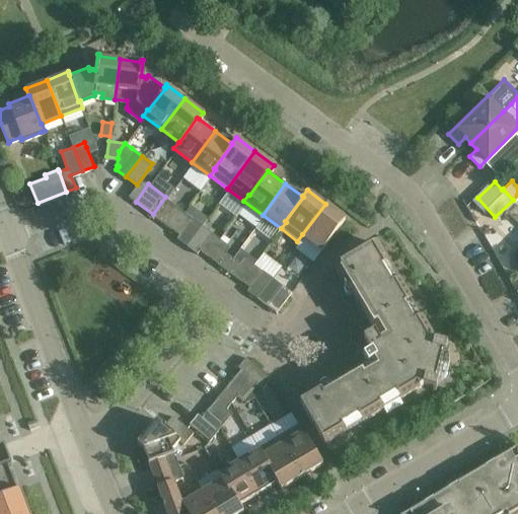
[(165,197),(153,214),(170,227),(183,210),(165,197)]
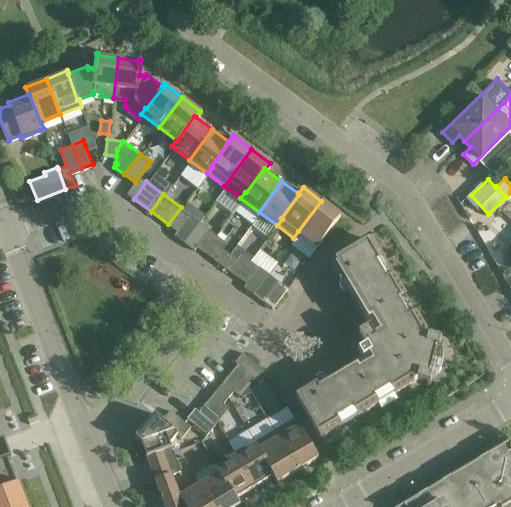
[(316,245),(339,214),(321,201),(298,231),(316,245)]
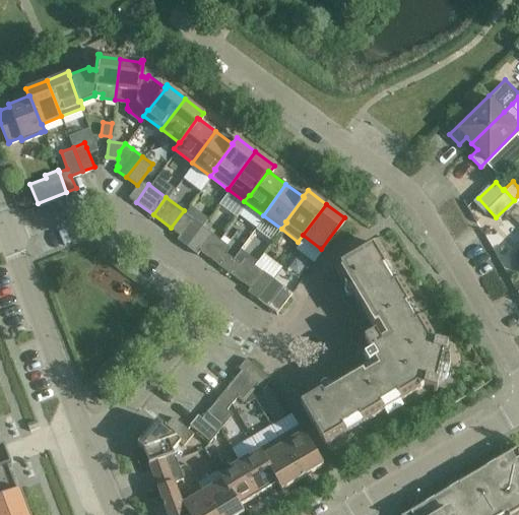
[(191,215),(176,237),(186,244),(201,223),(191,215)]
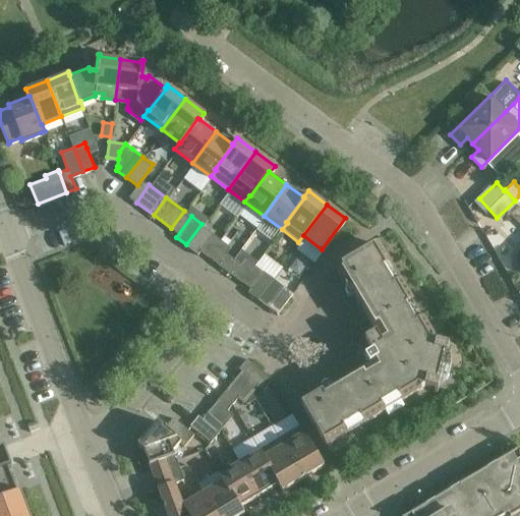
[(196,252),(199,248),(207,254),(220,237),(201,224),(186,244),(196,252)]
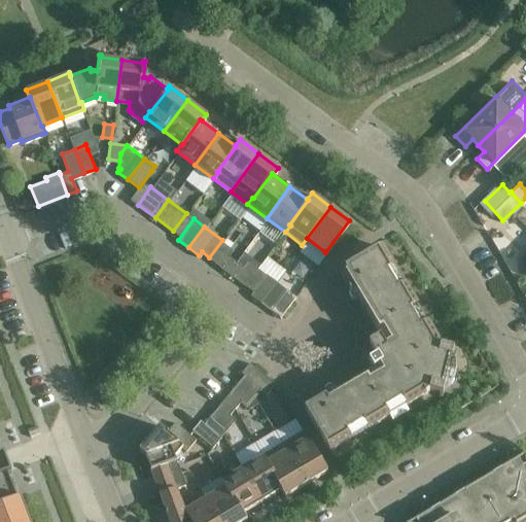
[(209,257),(219,265),(226,271),(235,259),(228,254),(233,247),(222,240),(209,257)]
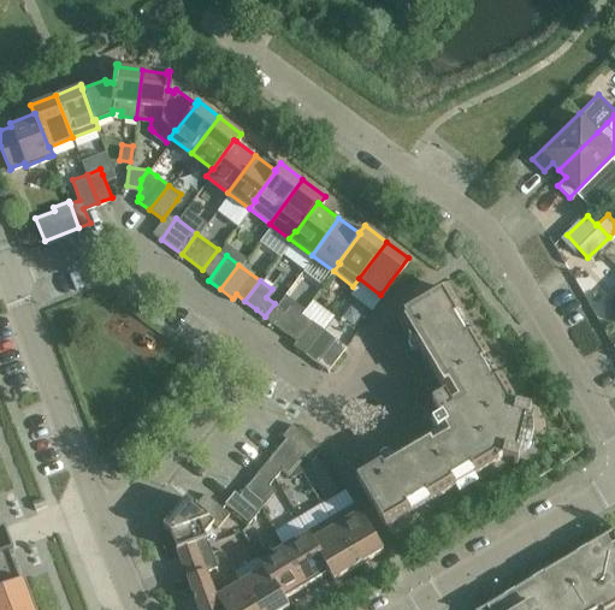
[(445,285),(396,314),(411,338),(409,339),(408,341),(407,342),(407,343),(407,344),(407,345),(407,347),(408,348),(409,349),(411,350),(413,350),(414,350),(415,350),(418,349),(442,391),(431,397),(431,400),(421,412),(430,419),(436,427),(390,454),(390,452),(389,452),(388,451),(386,451),(385,450),(384,450),(383,451),(382,451),(380,452),(379,454),(379,455),(378,456),(378,457),(379,459),(379,461),(355,475),(384,523),(501,455),(513,457),(512,461),(515,462),(519,449),(522,450),(524,449),(527,443),(530,438),(531,432),(532,425),(531,419),(531,415),(527,415),(531,402),(527,401),(526,404),(514,402),(498,374),(492,378),(480,357),(486,354),(472,330),(471,330),(459,309),(460,309),(445,285)]
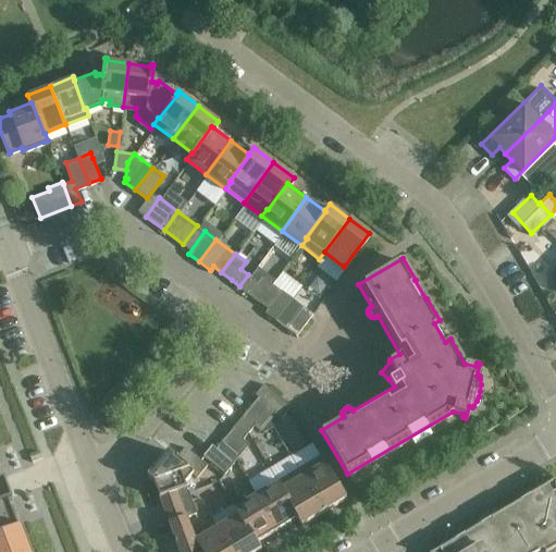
[(313,283),(320,270),(297,259),(291,272),(313,283)]
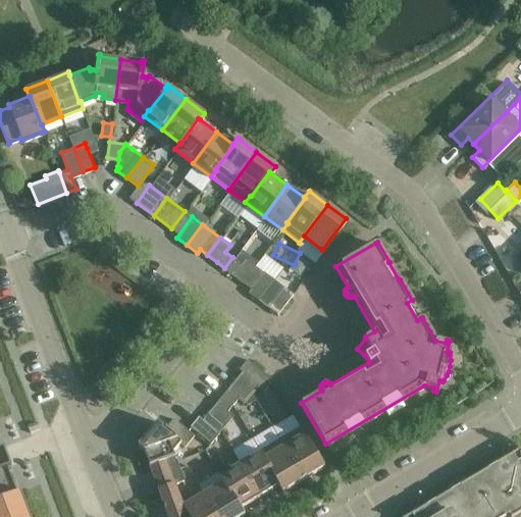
[(224,268),(232,273),(243,281),(255,264),(245,256),(241,263),(232,257),(224,268)]
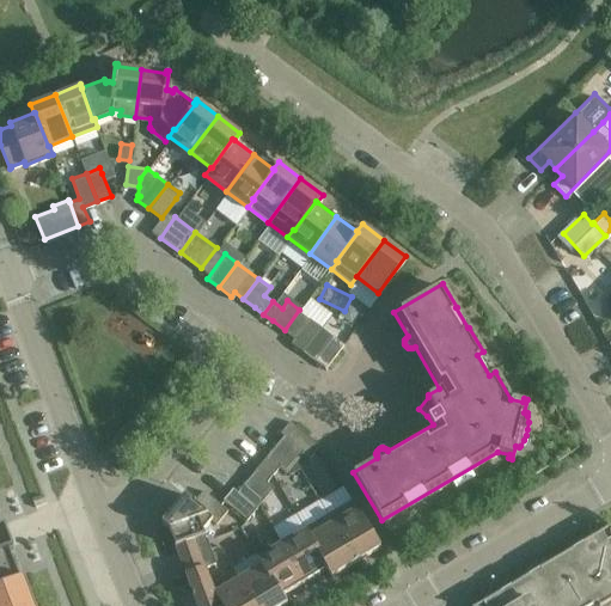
[(293,336),(291,341),(303,349),(321,325),(299,310),(285,330),(293,336)]
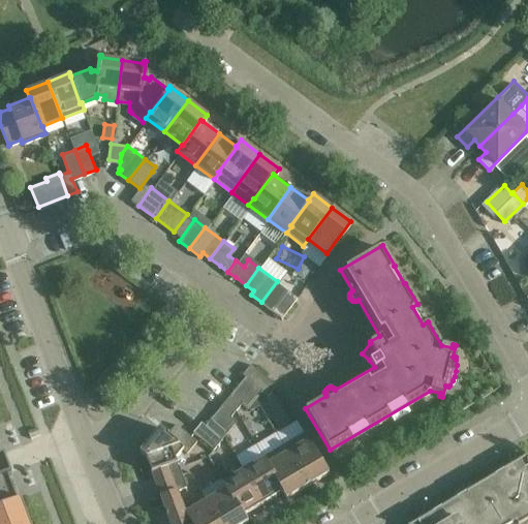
[(261,302),(281,316),(297,296),(287,288),(277,281),(261,302)]
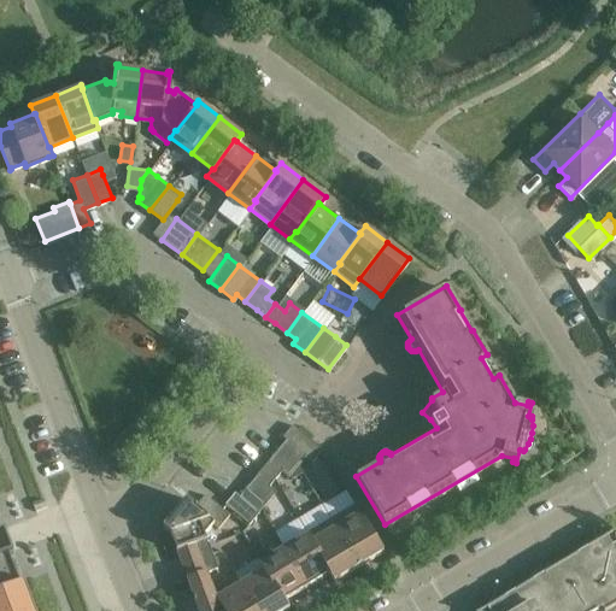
[(305,453),(311,458),(321,446),(292,422),(282,434),(286,436),(280,444),(298,463),(305,453)]
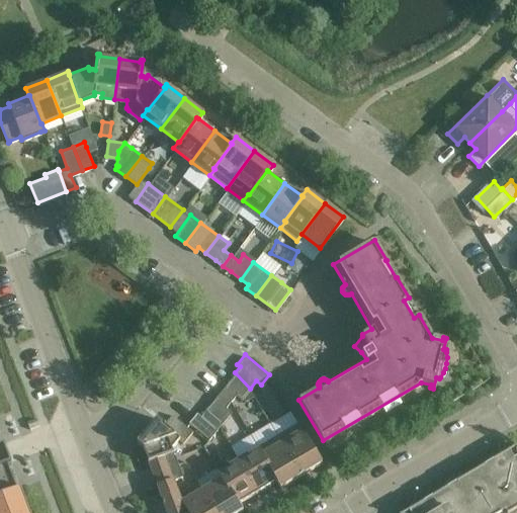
[(220,391),(231,399),(236,392),(243,398),(250,389),(235,372),(220,391)]
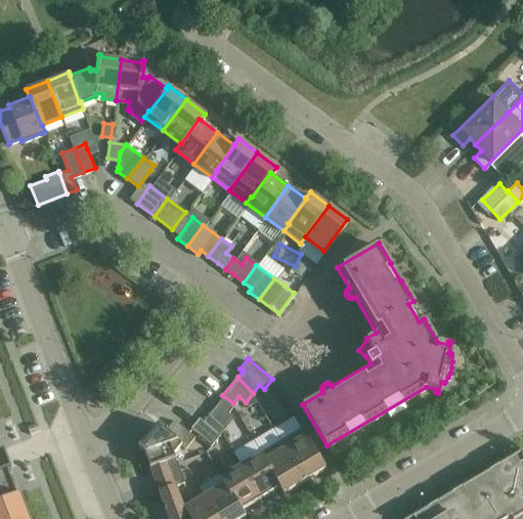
[(233,403),(222,395),(208,412),(225,426),(233,416),(227,411),(233,403)]
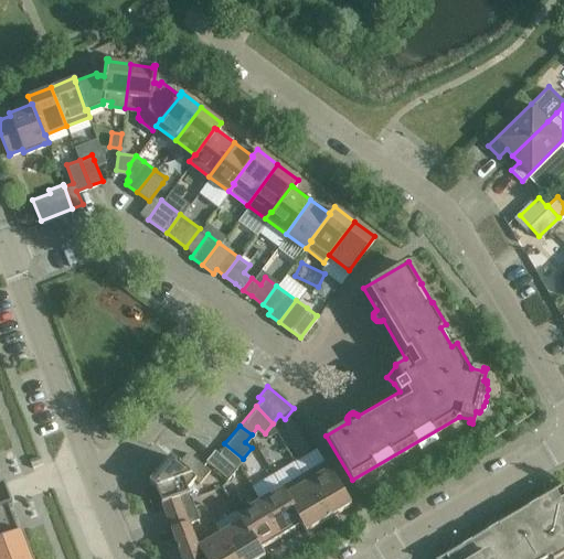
[(205,459),(223,473),(227,477),(243,459),(224,443),(219,451),(214,449),(205,459)]
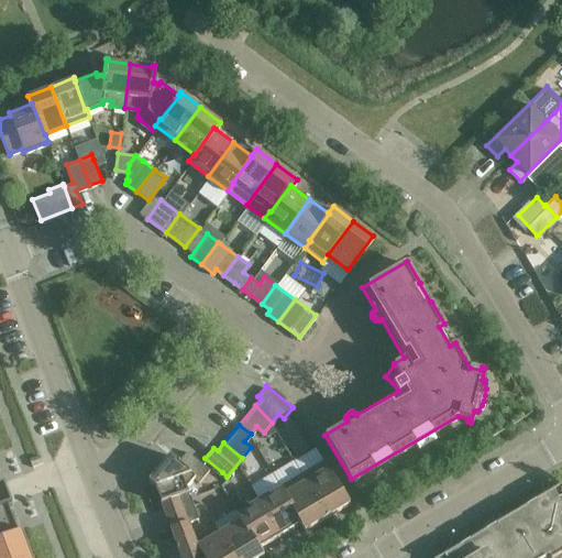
[(185,485),(186,487),(194,476),(198,480),(209,468),(202,462),(186,449),(178,459),(169,452),(147,479),(155,484),(160,499),(185,485)]
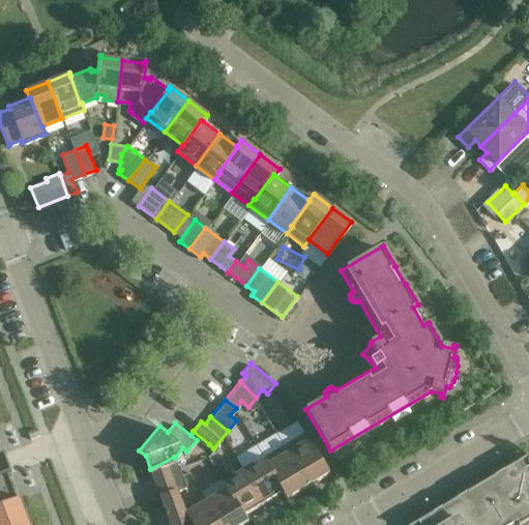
[(303,431),(283,443),(307,485),(328,471),(303,431)]
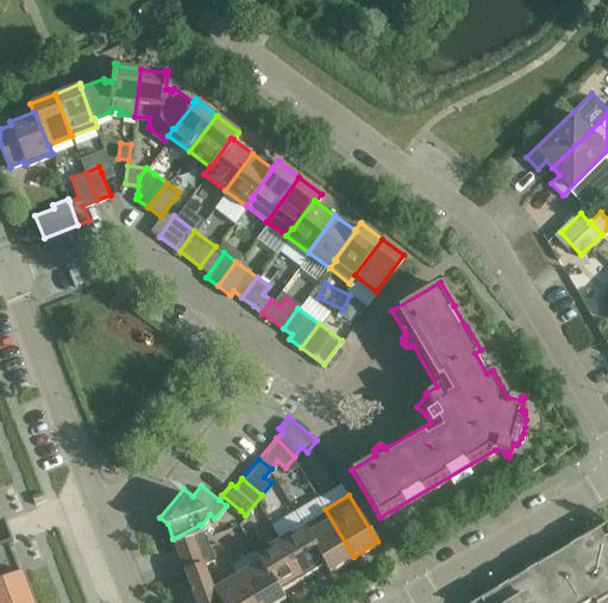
[(325,509),(302,522),(304,523),(308,531),(307,532),(325,563),(324,563),(328,571),(353,557),(325,509)]
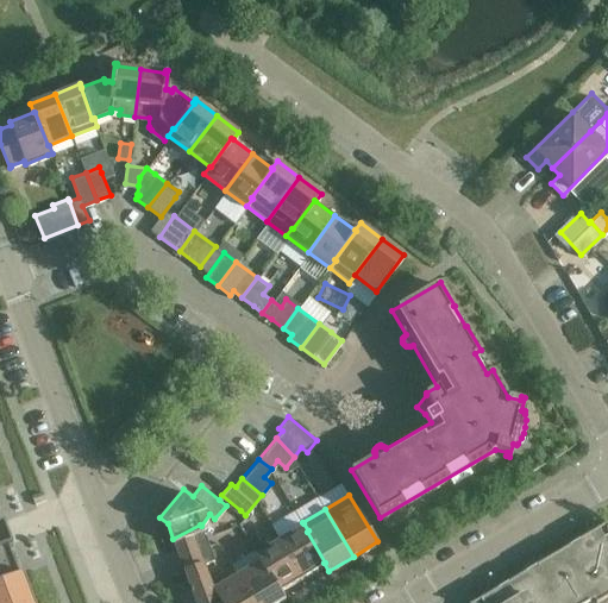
[(0,602),(36,602),(23,570),(19,571),(7,541),(12,539),(4,517),(0,519),(0,602)]
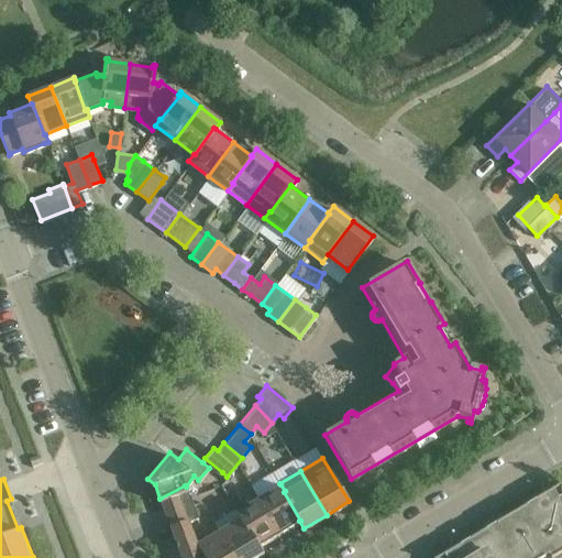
[(284,492),(285,491),(281,484),(257,498),(278,533),(299,521),(300,521),(284,492)]
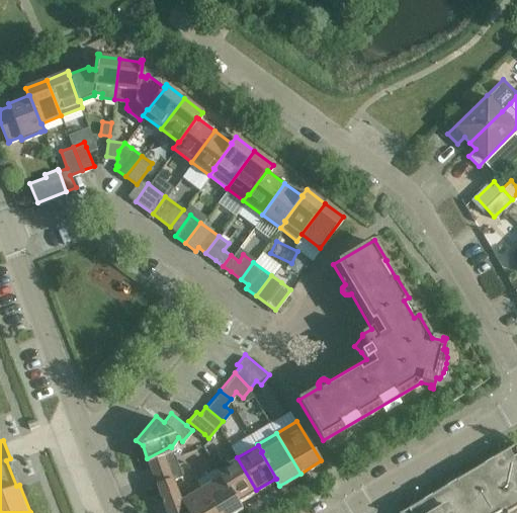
[(147,458),(152,471),(175,458),(171,447),(170,446),(147,458)]
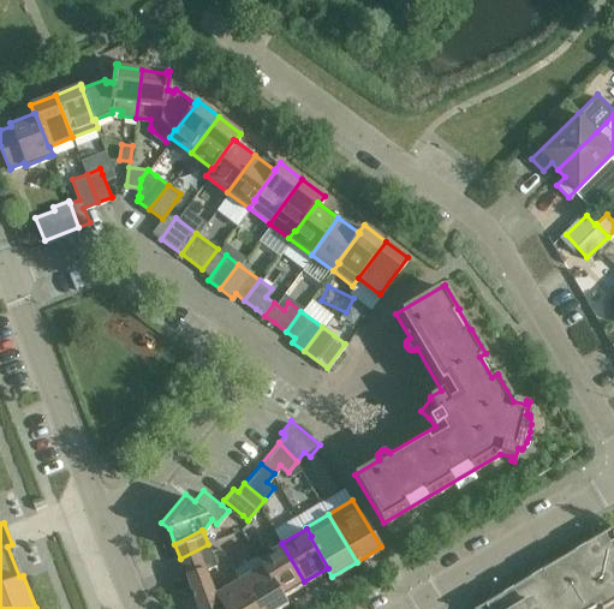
[(586,608),(598,602),(602,608),(613,608),(613,536),(609,539),(603,531),(483,603),(487,608),(586,608)]
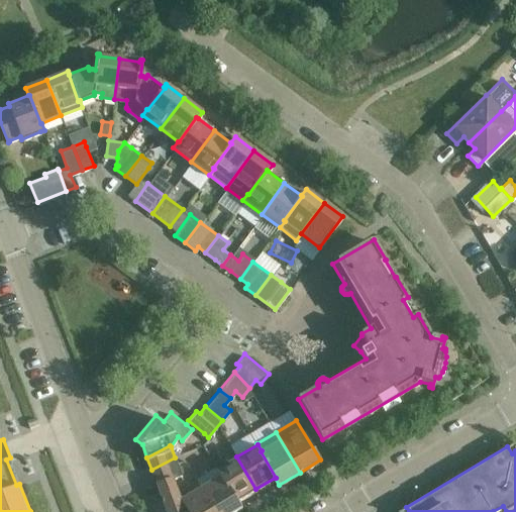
[(216,469),(219,475),(219,476),(220,475),(236,501),(237,500),(255,489),(236,456),(216,469)]
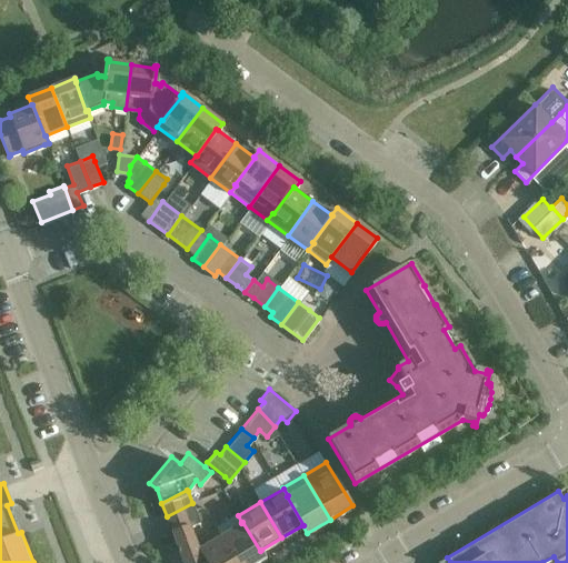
[(167,516),(171,530),(189,521),(191,525),(200,522),(192,503),(167,516)]
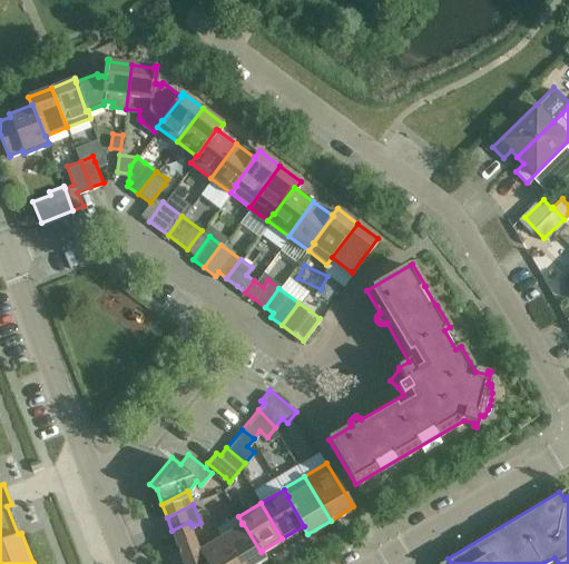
[(189,522),(172,531),(184,563),(209,563),(200,548),(199,548),(192,526),(189,522)]
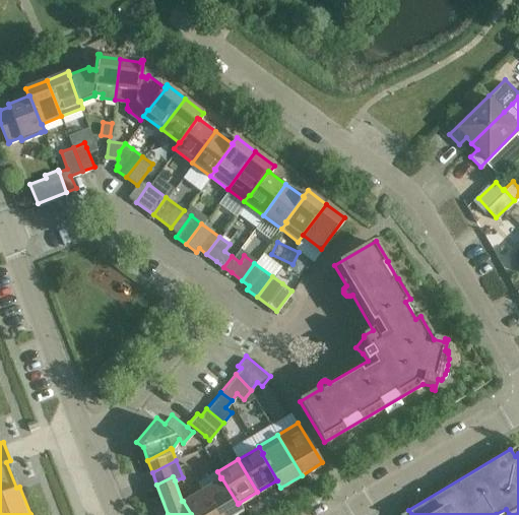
[(220,477),(201,489),(216,514),(234,514),(243,510),(239,503),(238,504),(221,477),(220,478),(220,477)]
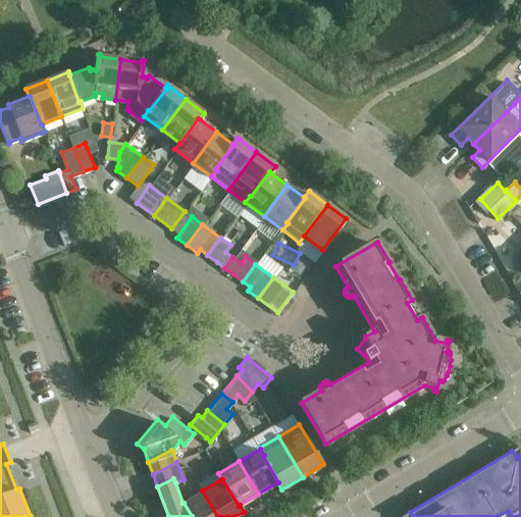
[(192,516),(217,516),(202,490),(183,503),(184,503),(192,516)]
